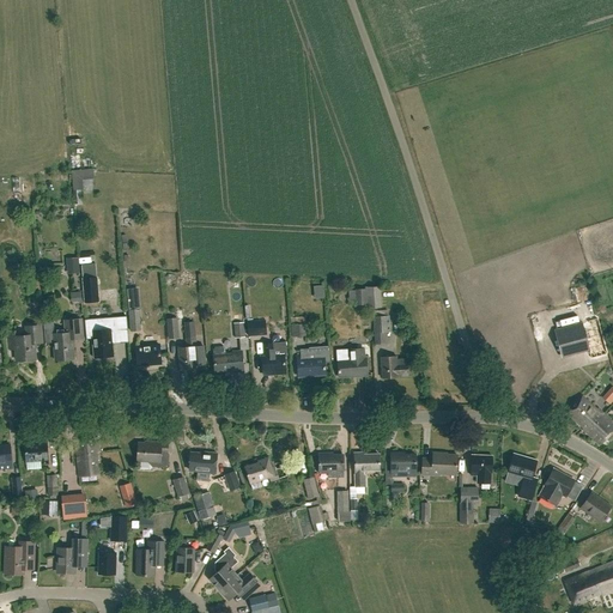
[(78,258),(66,259),(67,274),(79,273),(78,263),(78,258)]
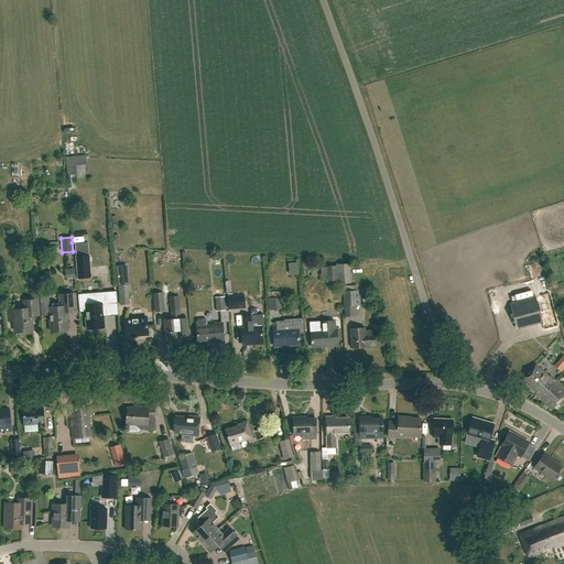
[(79,245),(79,255),(88,255),(88,245),(79,245)]
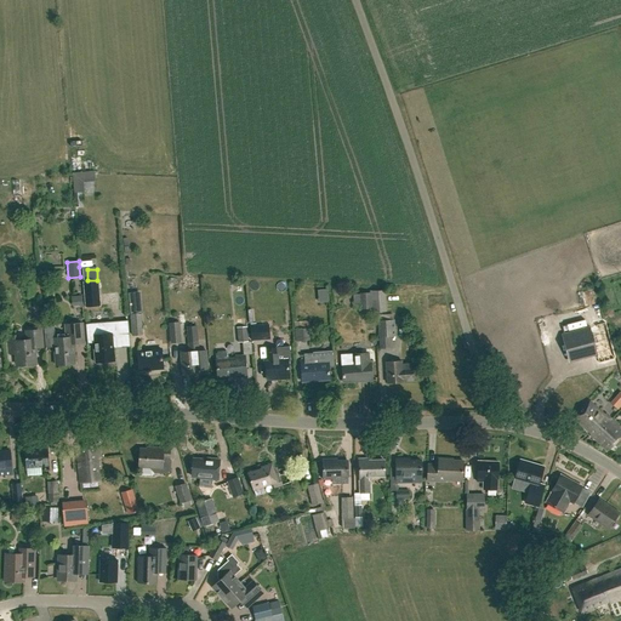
[(100,306),(98,281),(83,283),(85,307),(100,306)]
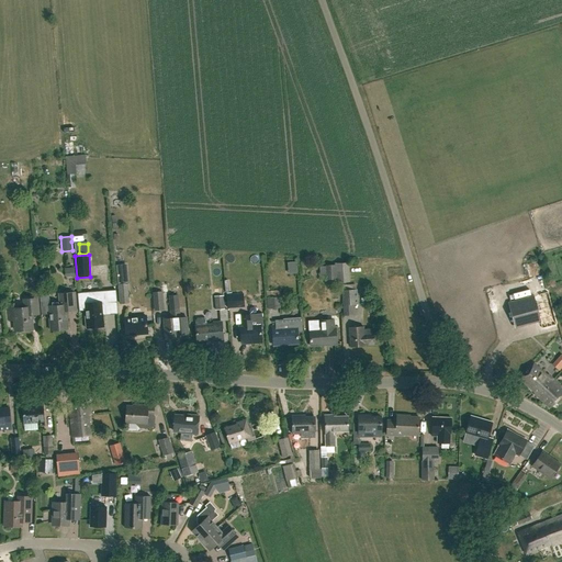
[(337,263),(338,283),(349,282),(348,262),(337,263)]
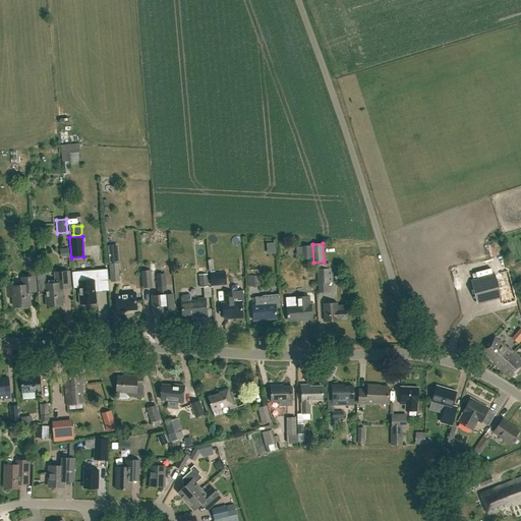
[(312,244),(301,245),(302,259),(311,259),(312,263),(313,263),(312,244)]
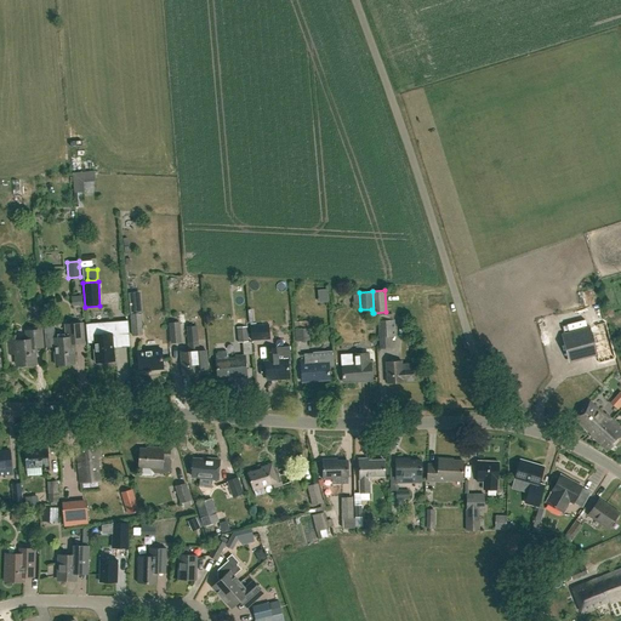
[(140,292),(130,292),(131,313),(142,312),(140,292)]
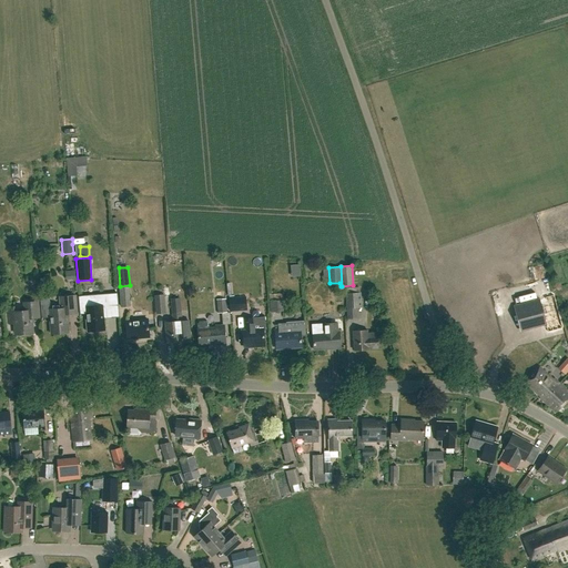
[(130,306),(129,286),(119,287),(120,306),(130,306)]
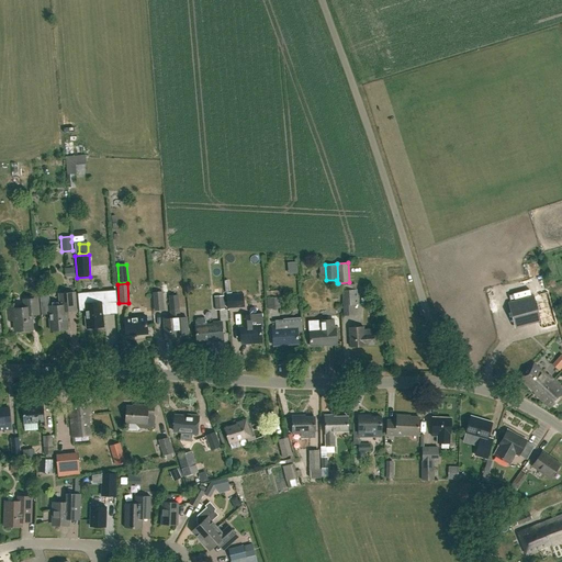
[(161,308),(160,284),(153,285),(155,308),(161,308)]
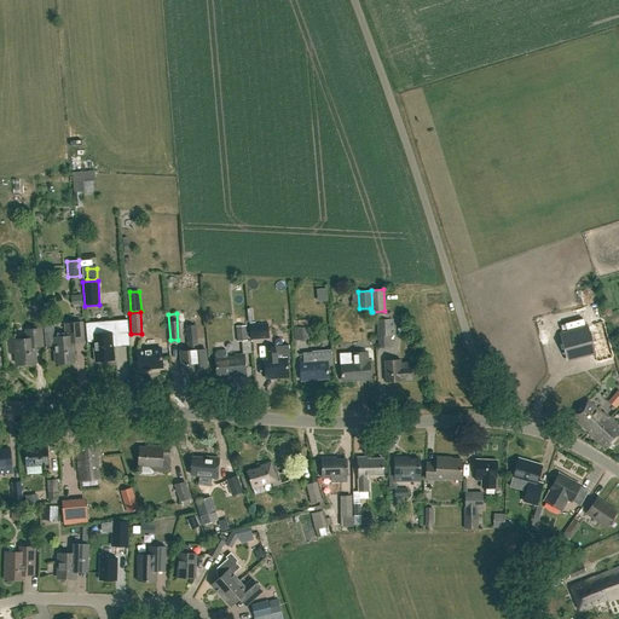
[(393,336),(392,318),(375,319),(376,347),(389,347),(388,336),(393,336)]
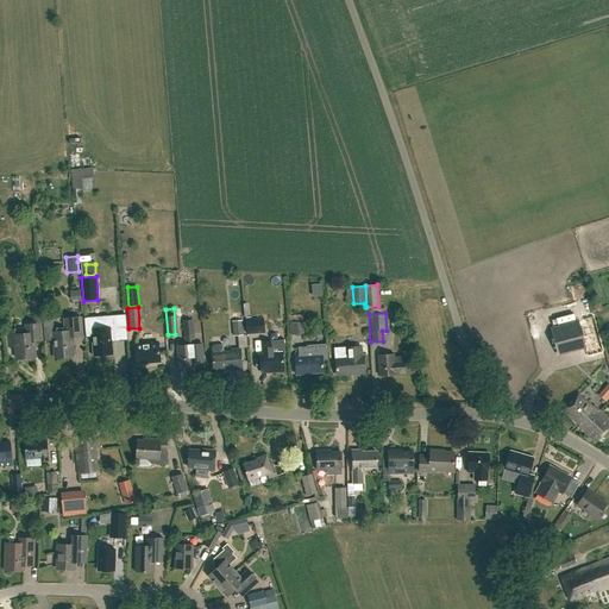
[(83,337),(82,318),(64,319),(66,333),(52,333),(52,325),(43,326),(44,340),(54,340),(55,359),(73,358),(73,346),(74,346),(74,338),(83,337)]
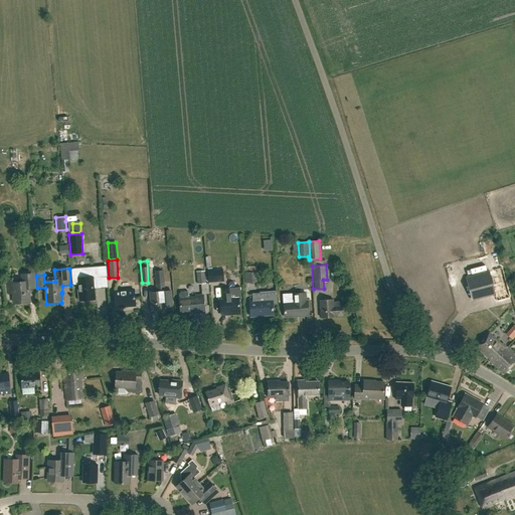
[(223,282),(222,269),(207,270),(208,283),(223,282)]
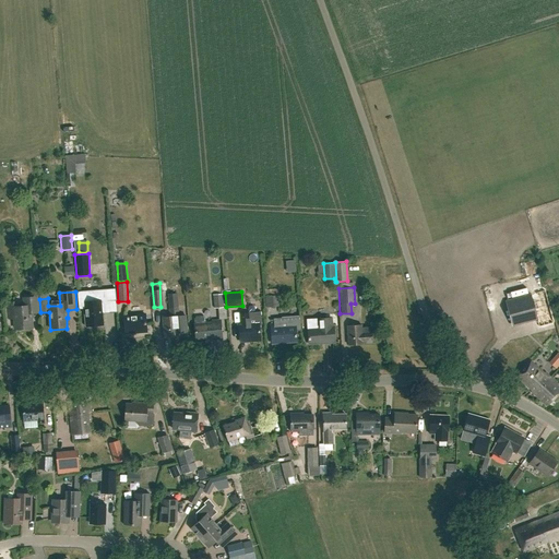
[(223,308),(222,294),(212,294),(213,308),(223,308)]
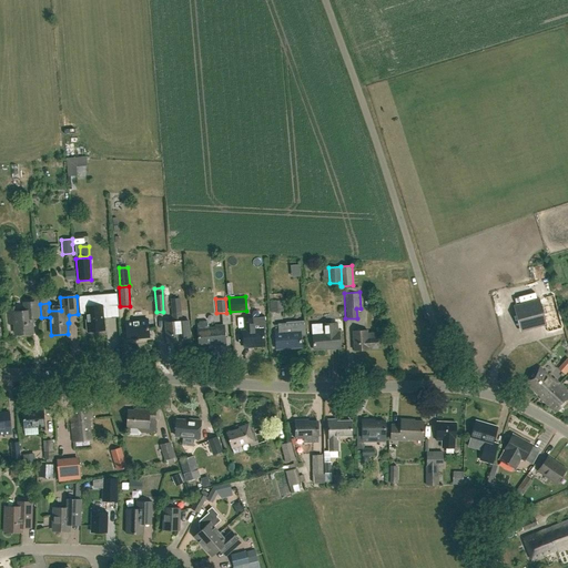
[(548,304),(540,305),(539,300),(525,303),(514,306),(519,330),(530,326),(545,323),(553,321),(548,304)]
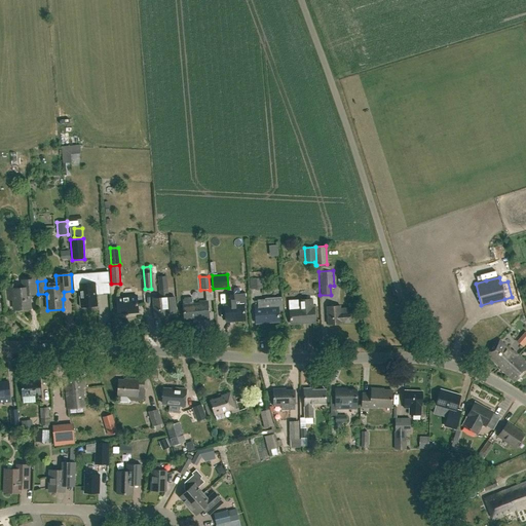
[(167,298),(166,278),(158,278),(160,298),(152,299),(153,316),(167,315),(167,313),(175,312),(174,297),(167,298)]
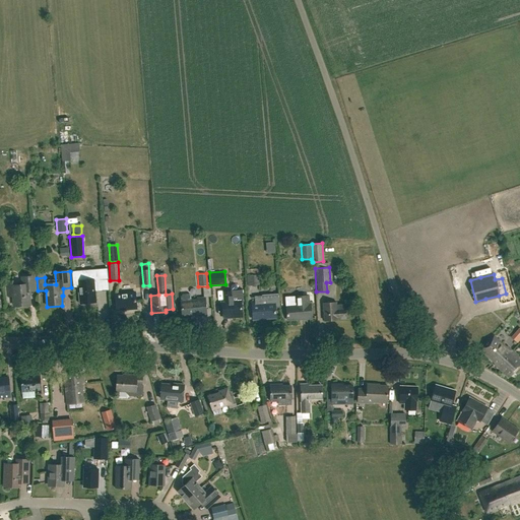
[(259,285),(259,275),(247,275),(247,286),(259,285)]
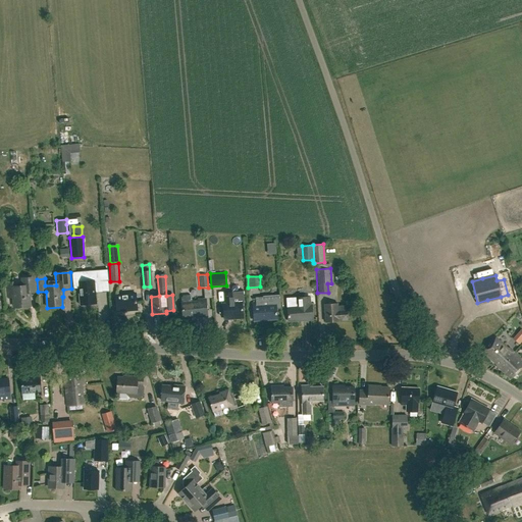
[(36,294),(35,278),(23,279),(22,286),(13,288),(12,281),(6,281),(7,298),(13,298),(14,309),(31,308),(30,294),(36,294)]
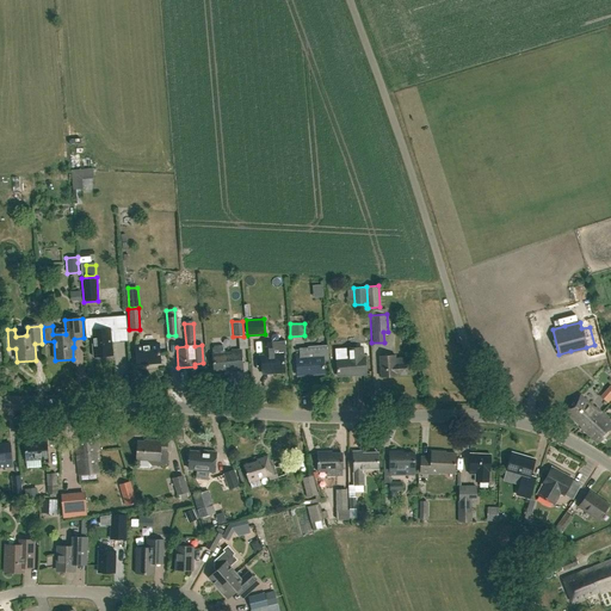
[(113,344),(113,329),(94,331),(96,357),(113,356),(112,344),(113,344)]
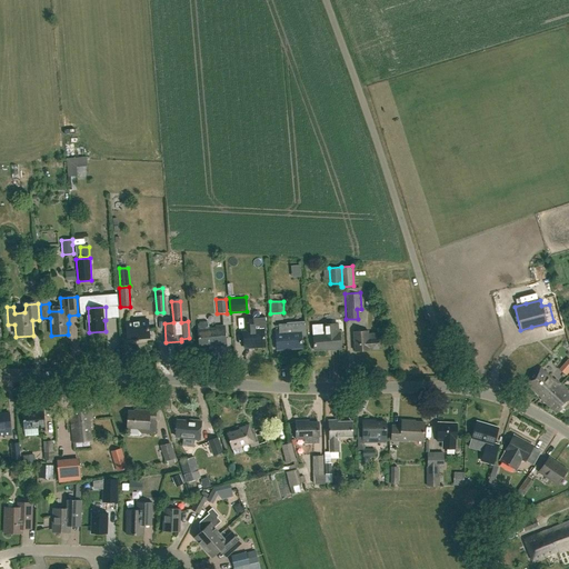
[(243,332),(245,348),(256,347),(256,348),(265,348),(263,330),(255,331),(253,320),(243,321),(245,332),(243,332)]
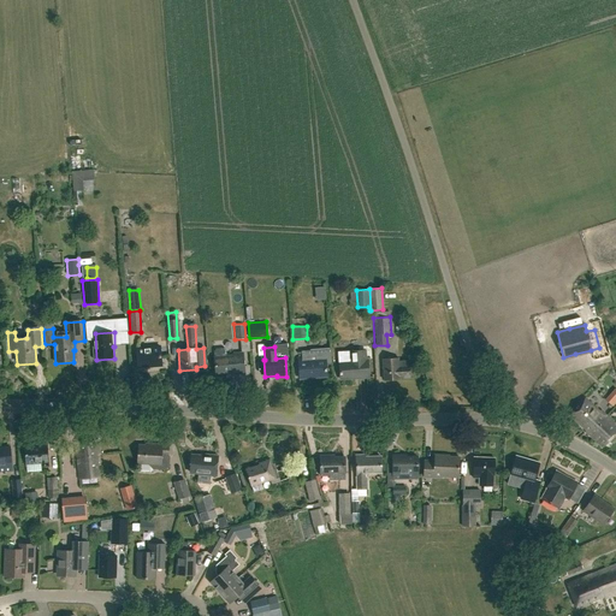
[(163,367),(160,348),(138,349),(141,368),(163,367)]
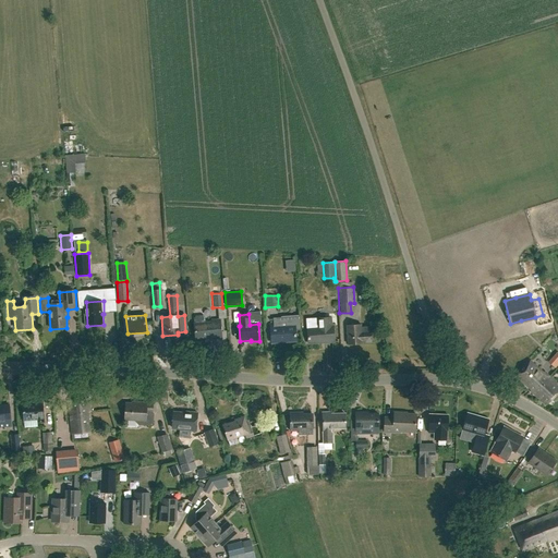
[(203,322),(203,316),(193,317),(195,339),(209,338),(210,341),(221,340),(219,320),(203,322)]
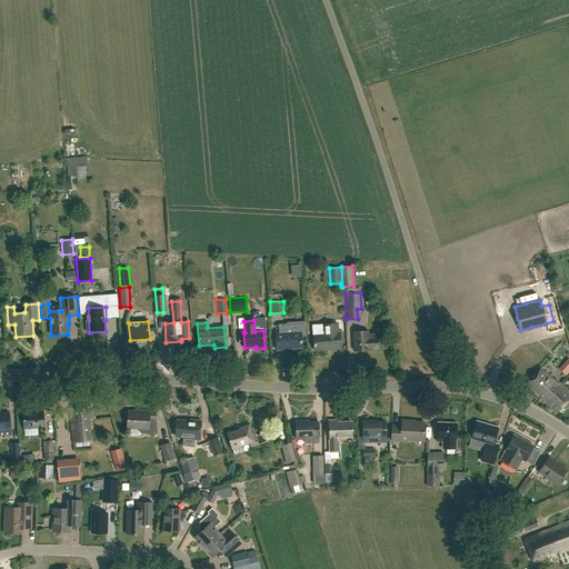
[(306,338),(306,323),(279,325),(279,331),(276,331),(277,351),(300,350),(300,339),(306,338)]
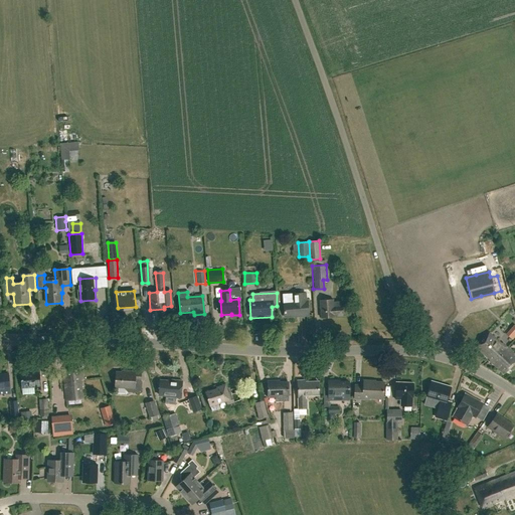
[(306,302),(305,294),(292,295),(293,303),(284,303),(285,318),(308,316),(307,301),(306,302)]
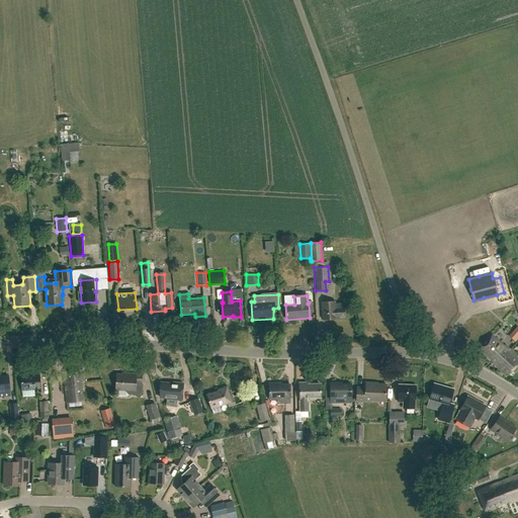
[(336,310),(335,303),(322,304),(323,321),(337,320),(337,317),(348,317),(348,309),(336,310)]
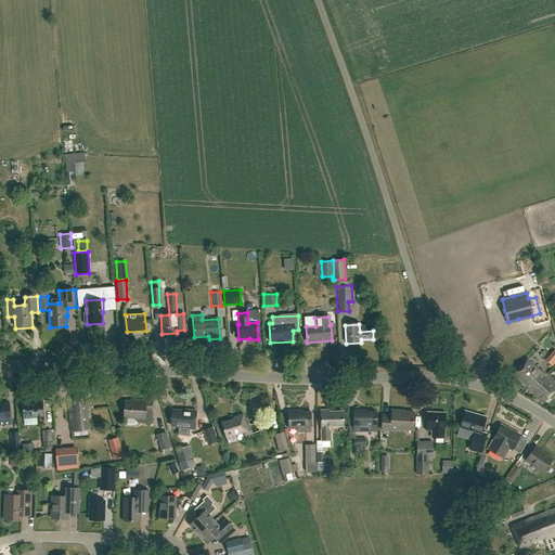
[(541,374),(527,362),(514,376),(529,390),(528,390),(543,404),(554,391),(554,384),(543,373),(541,374)]
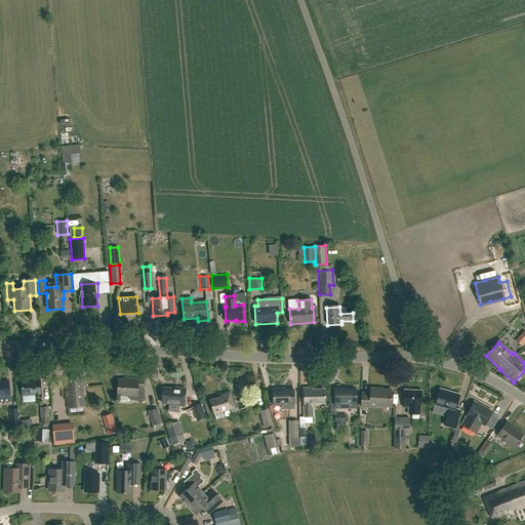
[(85,393),(84,376),(64,378),(65,389),(66,389),(68,409),(83,407),(82,393),(85,393)]
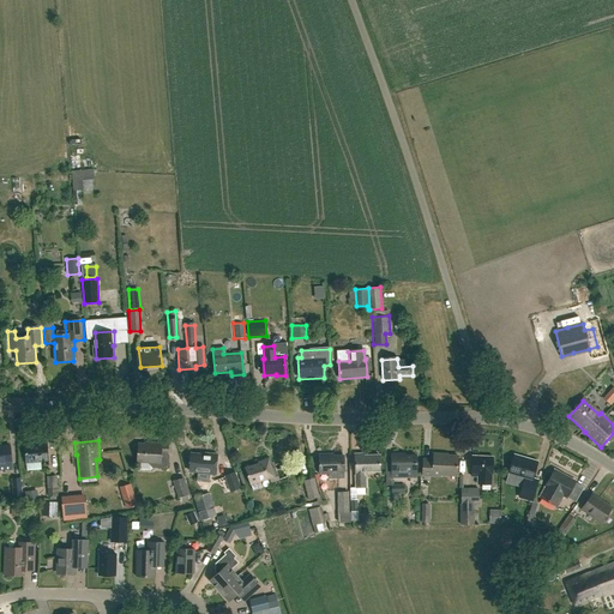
[(48,464),(46,443),(25,445),(26,463),(40,462),(40,464),(48,464)]
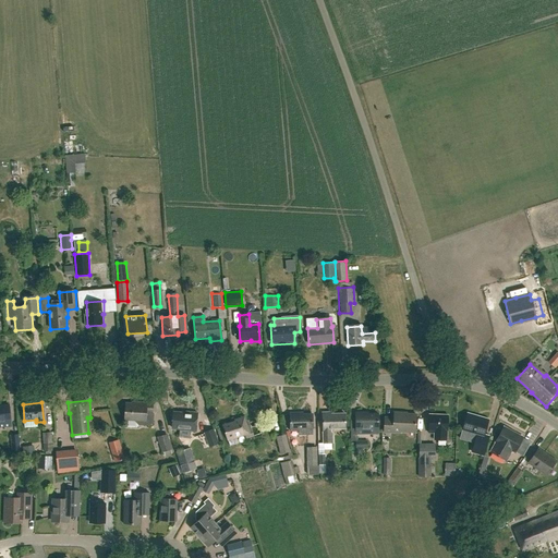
[(152,404),(145,403),(145,404),(125,403),(124,420),(136,421),(136,423),(138,425),(152,426),(153,413),(152,412),(152,404)]
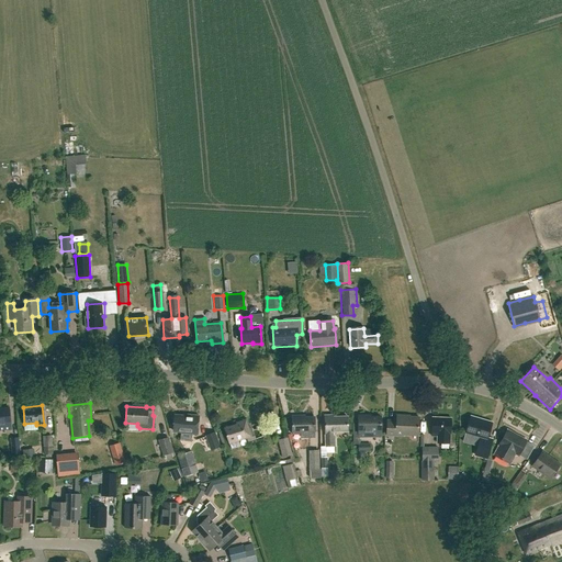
[(0,428),(9,428),(8,408),(0,408),(0,428)]
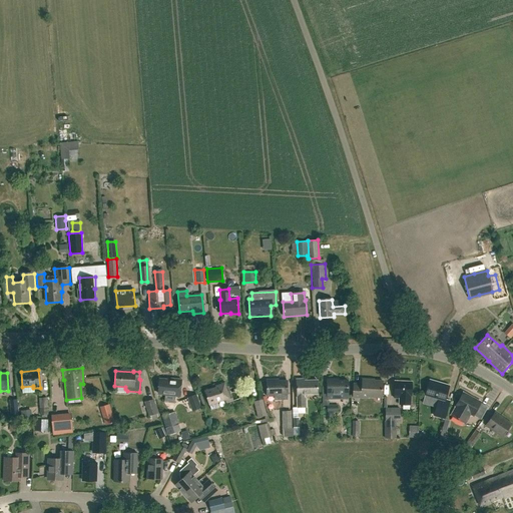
[(371,380),(362,379),(362,385),(353,384),(353,397),(368,398),(368,397),(382,398),(382,381),(371,381),(371,380)]
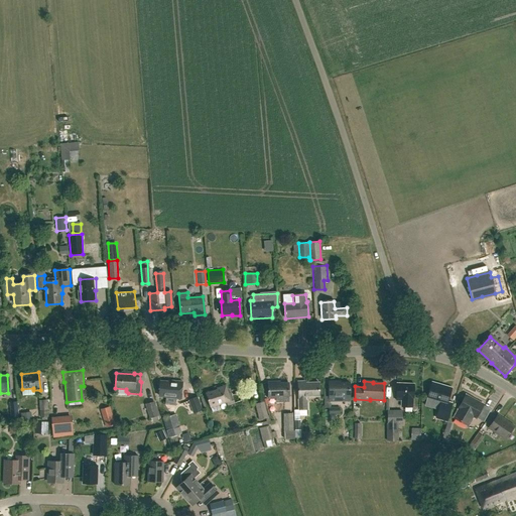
[(275,384),(276,382),(269,382),(269,399),(276,399),(276,396),(289,396),(289,384),(275,384)]
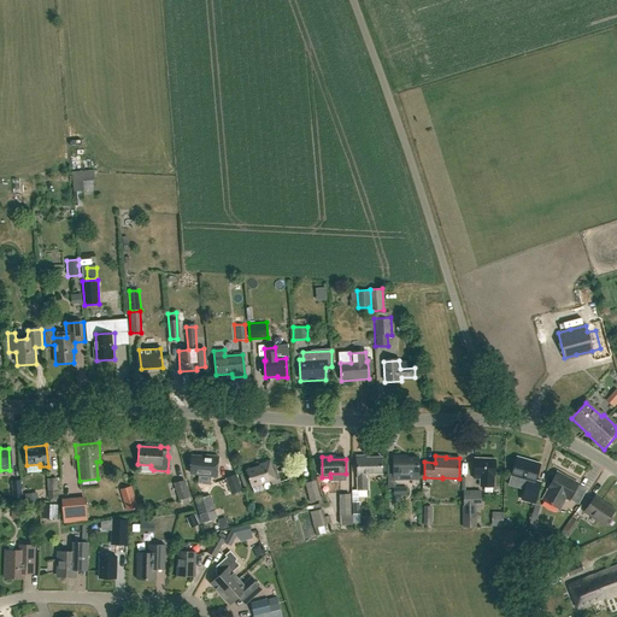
[(365,457),(358,457),(358,491),(368,491),(368,479),(366,479),(366,475),(381,475),(381,459),(365,459),(365,457)]
